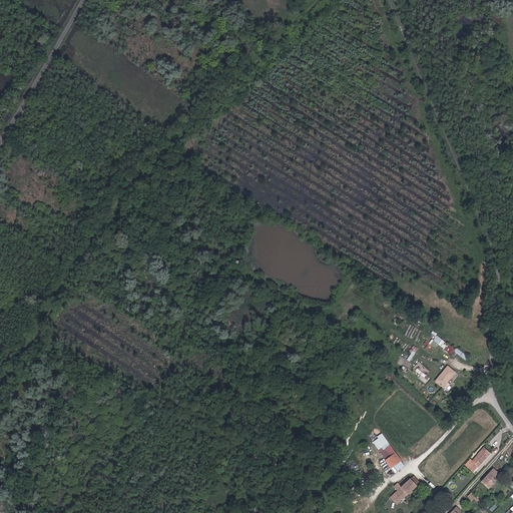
[(454,350),(437,336),(434,341),(450,355),(454,350)]
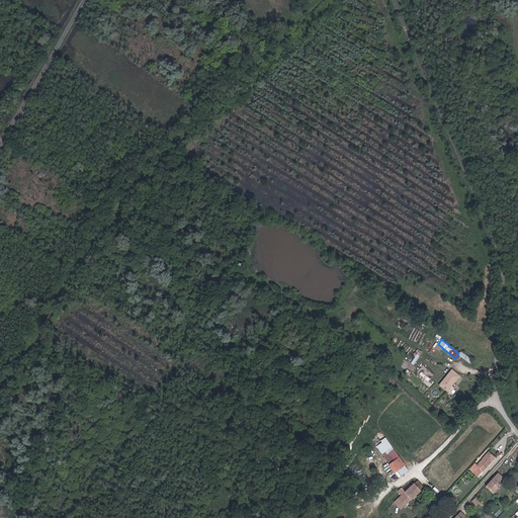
[(414,356),(417,359),(422,352),(419,349),(414,356)]
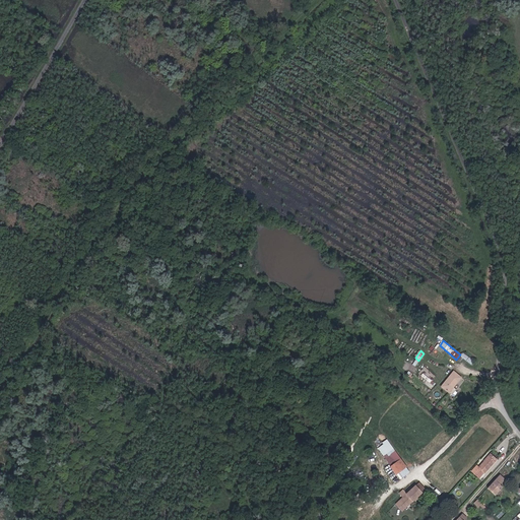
[(461,378),(453,372),(441,386),(449,393),(461,378)]
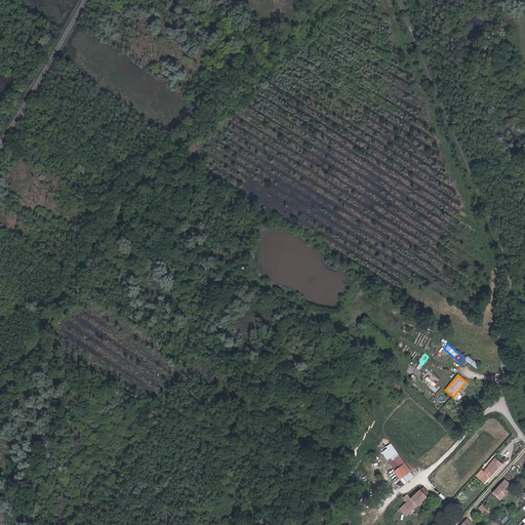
[(360,446),(347,462),(352,467),(364,450),(360,446)]
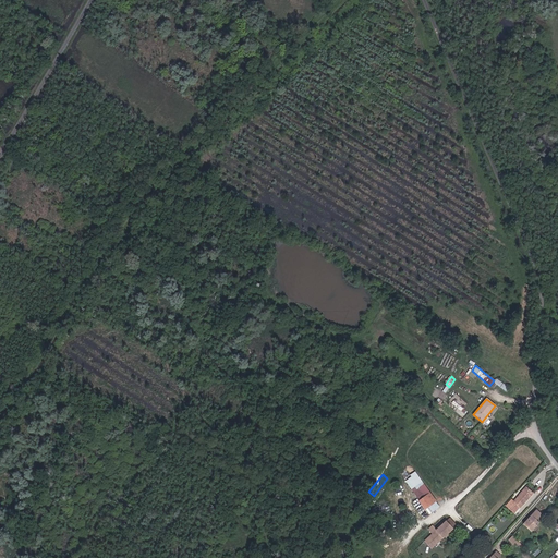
[(425,496),(431,493),(425,485),(420,488),(425,496)]
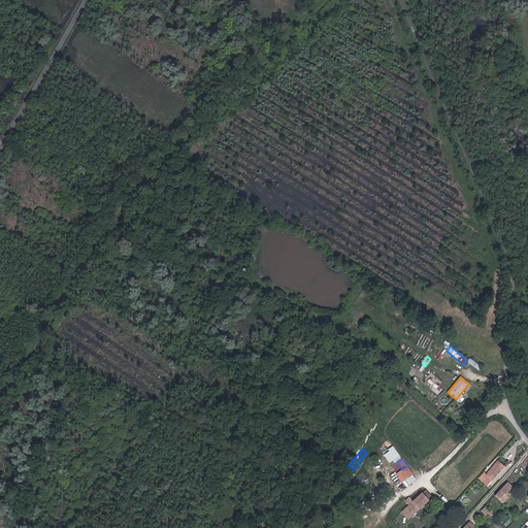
[(485,472),(480,479),(484,484),(490,477),(492,480),(504,466),(498,462),(487,474),(485,472)]
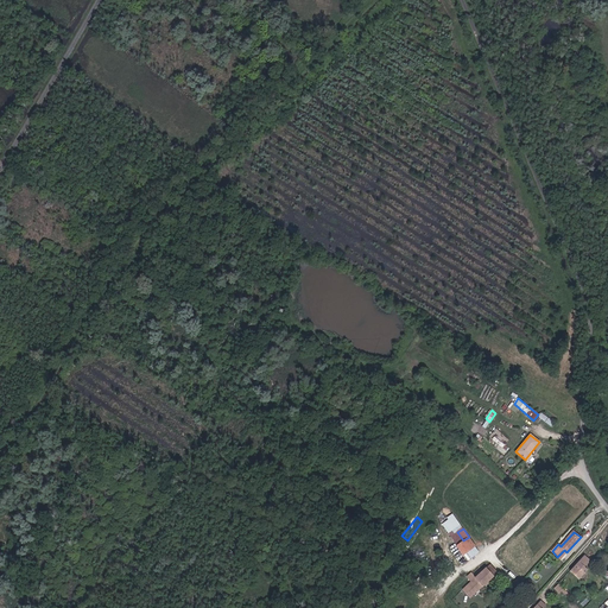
[(475,533),(469,537),(475,545),(466,552),(468,556),(470,558),(483,549),(479,542),(480,540),(475,533)]
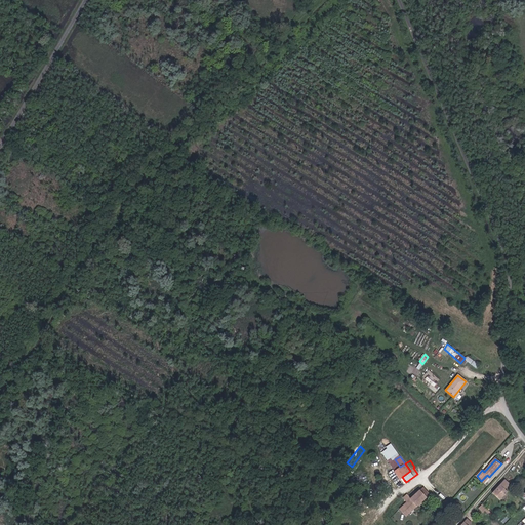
[(410,471),(405,463),(400,467),(394,471),(401,481),(404,480),(402,477),(410,471)]
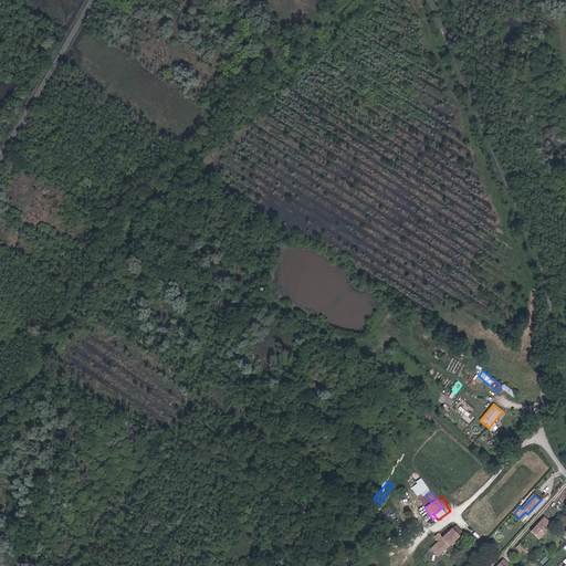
[(549,522),(543,517),(534,527),(531,532),(538,540),(547,531),(544,527),(549,522)]
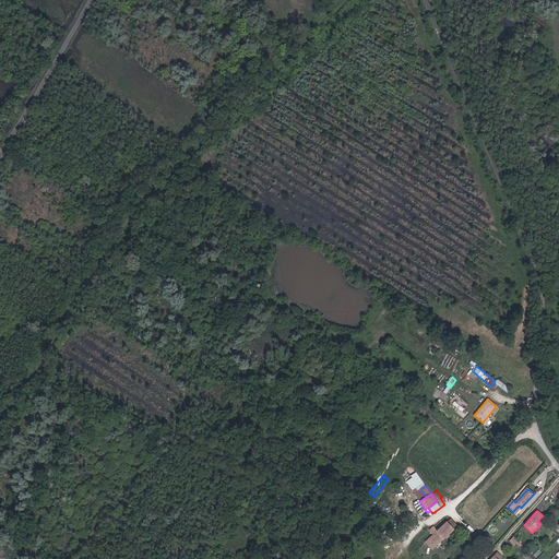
[(426,542),(432,549),(456,526),(450,519),(437,531),(432,527),(429,531),(430,532),(433,535),(428,539),(426,542)]
